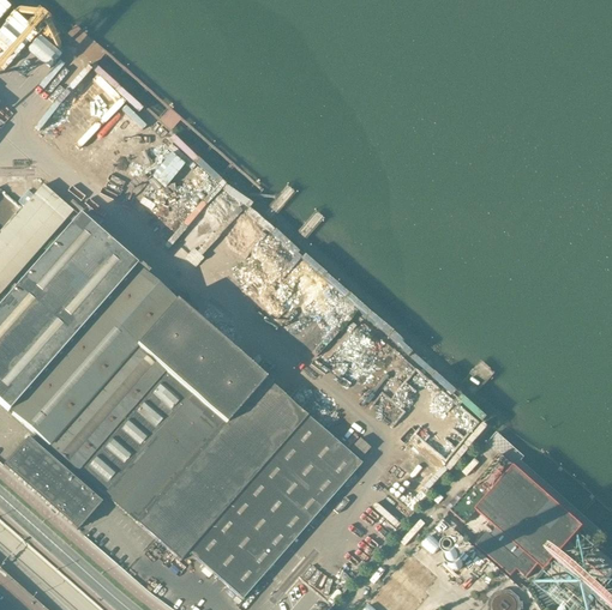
[(130,206),(150,223),(154,218),(159,222),(163,216),(167,218),(190,188),(173,175),(184,161),(187,164),(197,151),(183,139),(130,206)]
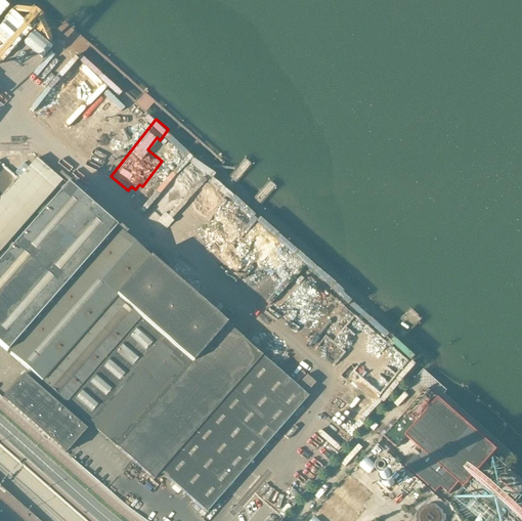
[(26,147),(17,156),(28,166),(36,158),(26,147)]
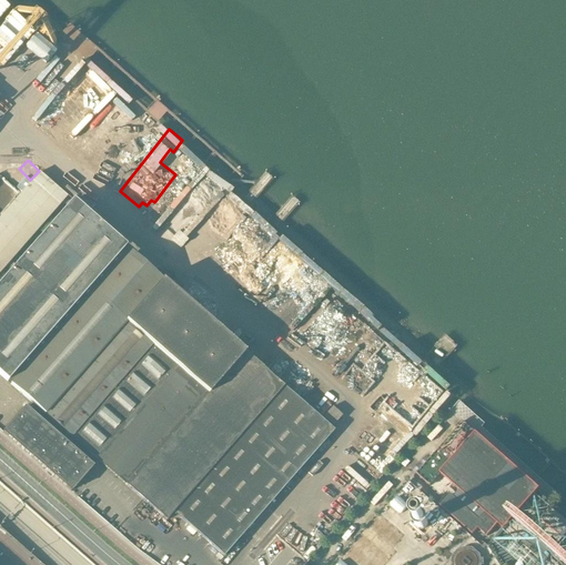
[(0,215),(0,272),(69,194),(41,170),(0,215)]
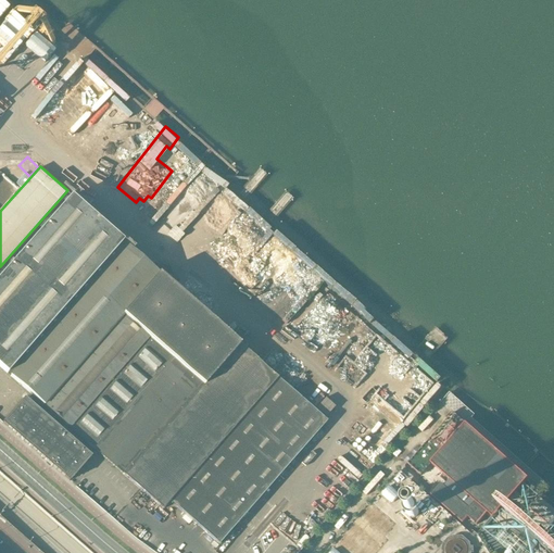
[(127,242),(73,195),(0,277),(0,363),(10,372),(11,372),(13,374),(128,242),(127,242)]
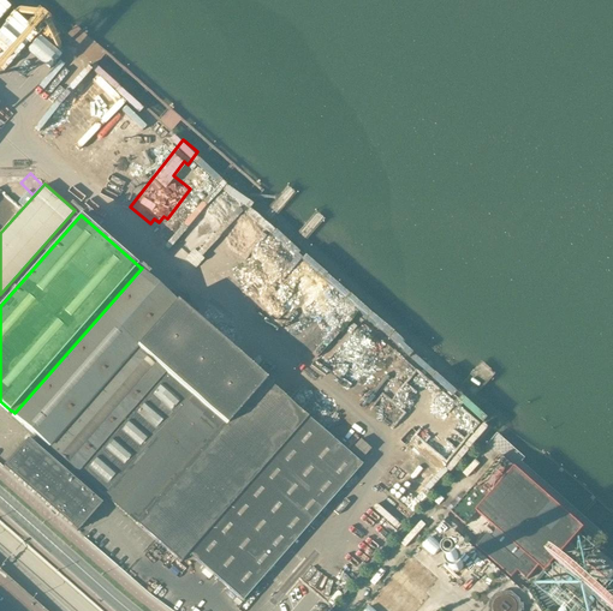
[(311,341),(322,352),(365,309),(305,250),(247,310),(265,328),(269,322),(289,341),(296,334),(308,346),(311,341)]
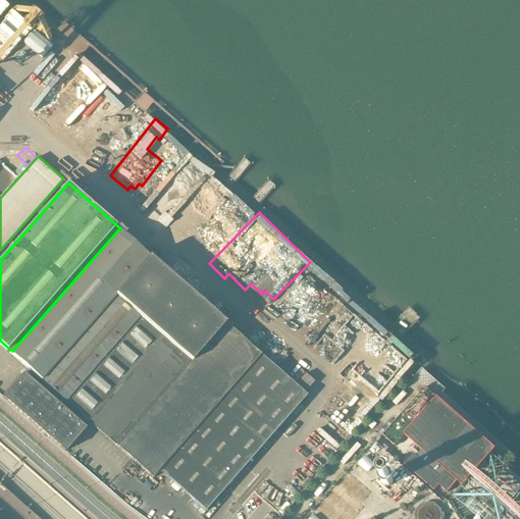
[(120,227),(12,351),(12,352),(68,401),(154,475),(161,468),(207,508),(309,393),(120,227)]
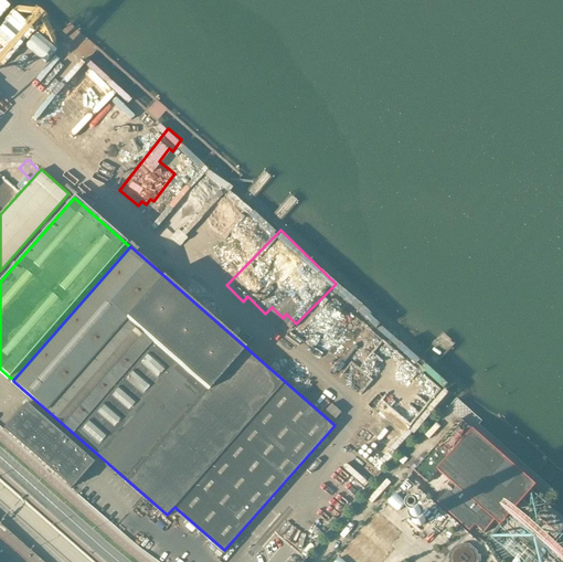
[(333,285),(298,325),(337,359),(359,333),(352,327),(356,324),(353,321),(357,318),(349,311),(359,301),(348,293),(346,295),(333,285)]
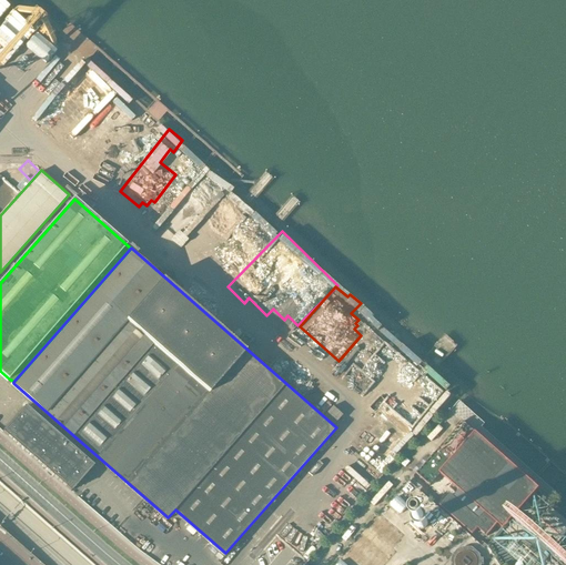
[(28,404),(4,430),(72,488),(94,463),(28,404)]
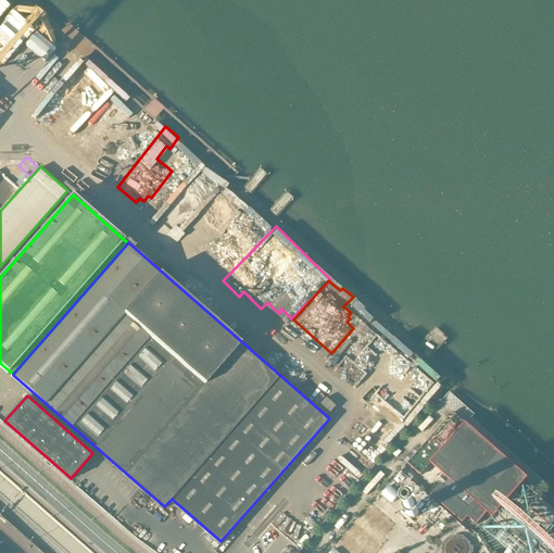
[(327,396),(318,405),(328,413),(337,404),(327,396)]
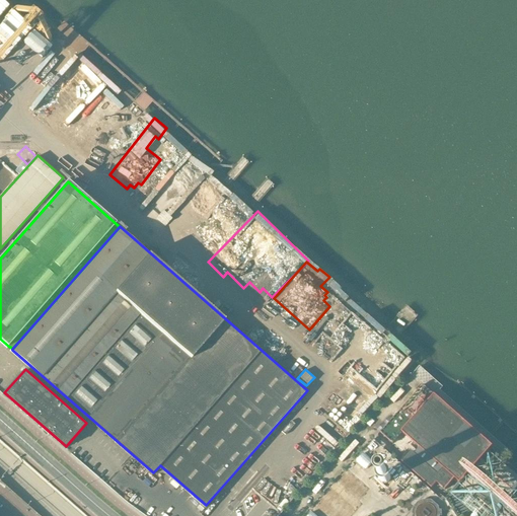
[(425,382),(382,430),(394,441),(403,431),(404,431),(404,430),(416,440),(413,443),(419,449),(417,452),(413,449),(407,452),(403,459),(421,474),(434,486),(438,481),(446,488),(456,476),(461,481),(494,444),(425,382)]
